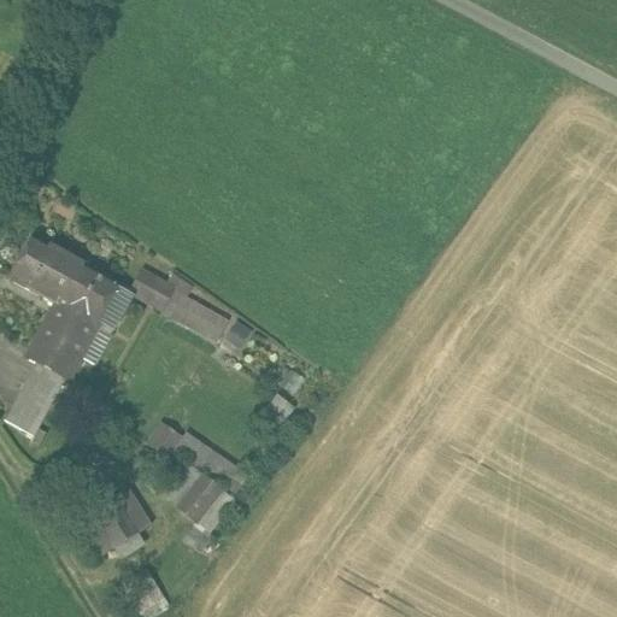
[(118,285),(33,236),(10,280),(59,306),(29,360),(35,364),(65,380),(118,285)]
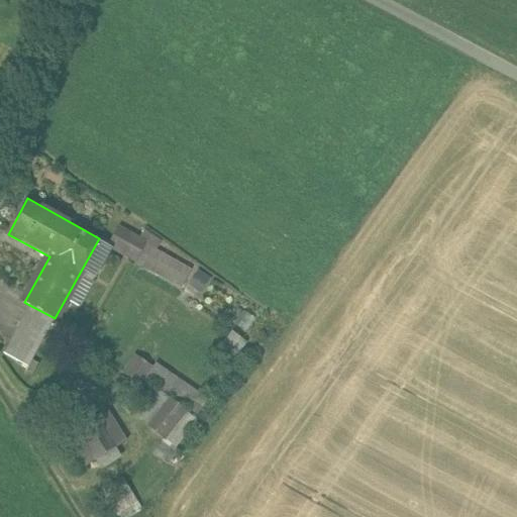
[(119,226),(107,248),(135,263),(144,244),(146,240),(119,226)]
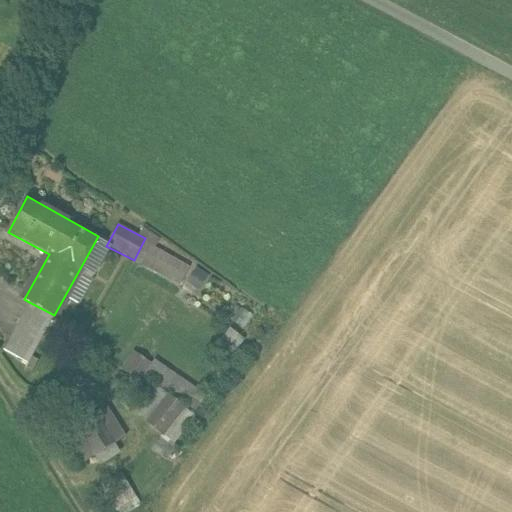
[(96,241),(80,269),(95,277),(110,249),(96,241)]
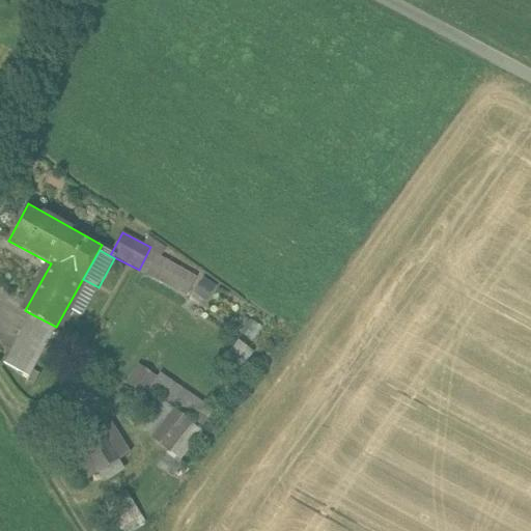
[(148,251),(139,270),(186,296),(196,278),(148,251)]
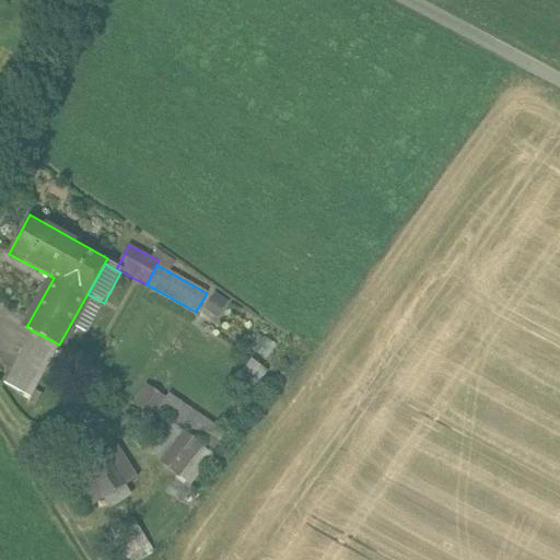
[(59,345),(32,330),(3,382),(31,397),(59,345)]
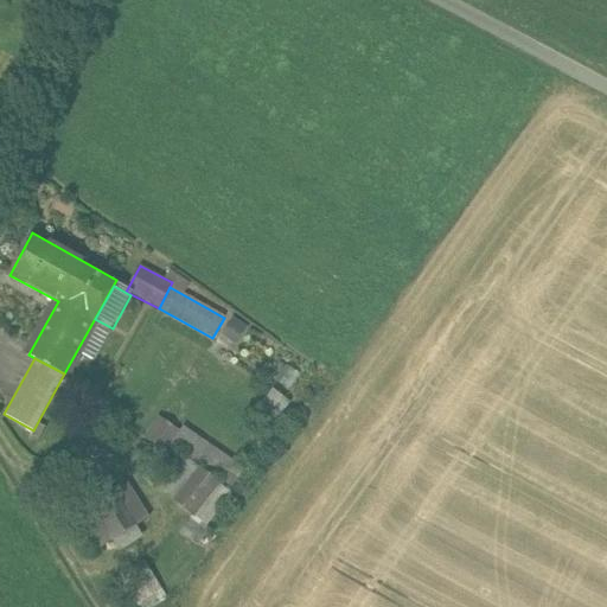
[(159,417),(144,439),(164,453),(179,430),(159,417)]
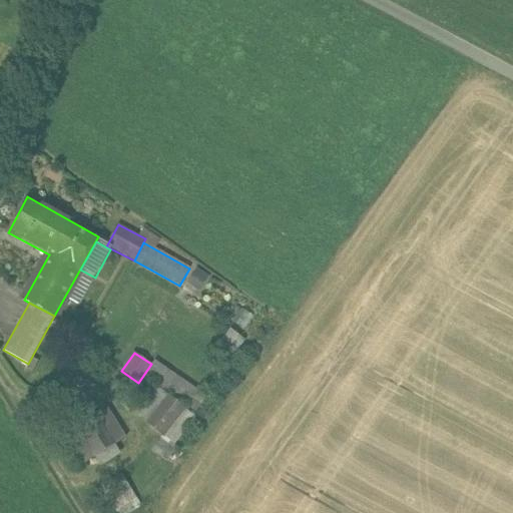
[(166,396),(147,423),(166,437),(185,410),(166,396)]
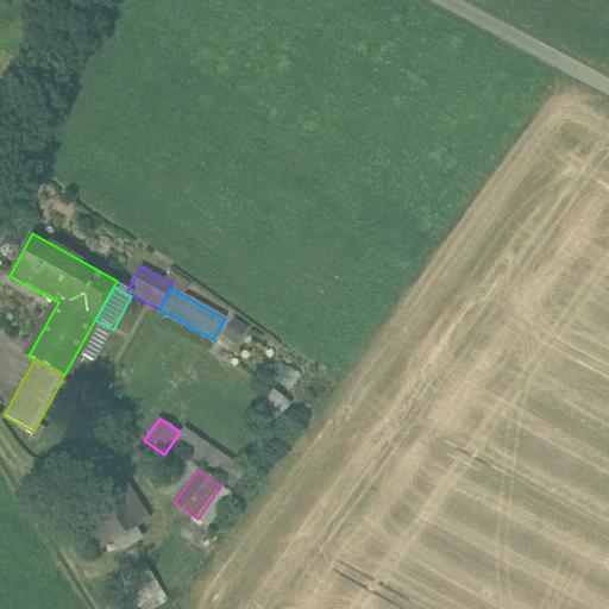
[(115,495),(137,527),(151,518),(130,485),(115,495)]
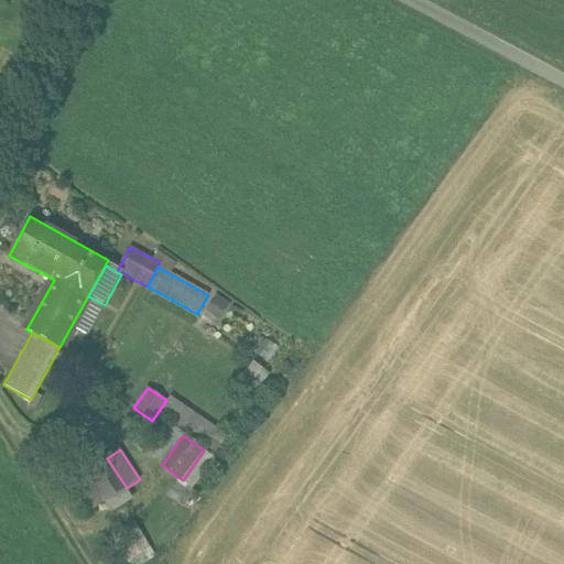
[(85,473),(104,502),(127,488),(107,458),(85,473)]
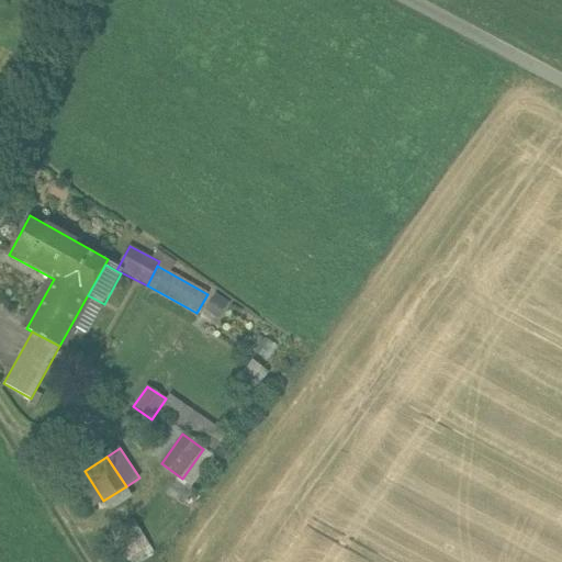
[(90,508),(103,501),(85,471),(71,479),(90,508)]
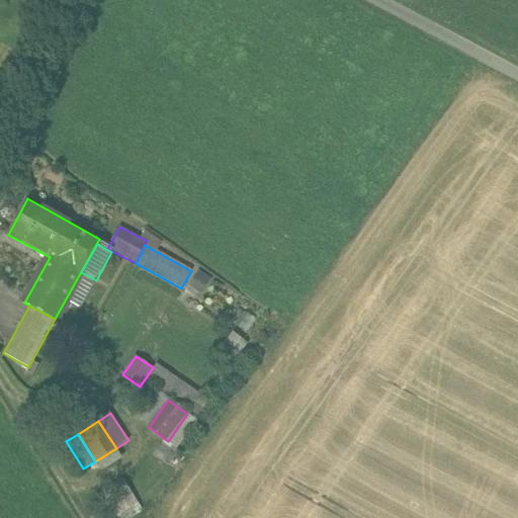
[(160,447),(150,467),(167,476),(176,455),(160,447)]
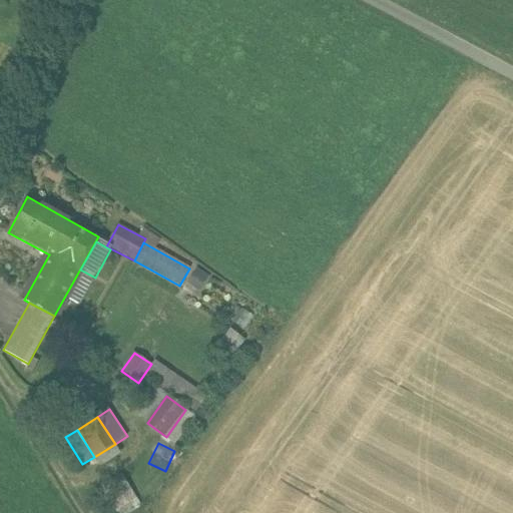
[(115,444),(94,457),(100,467),(121,454),(115,444)]
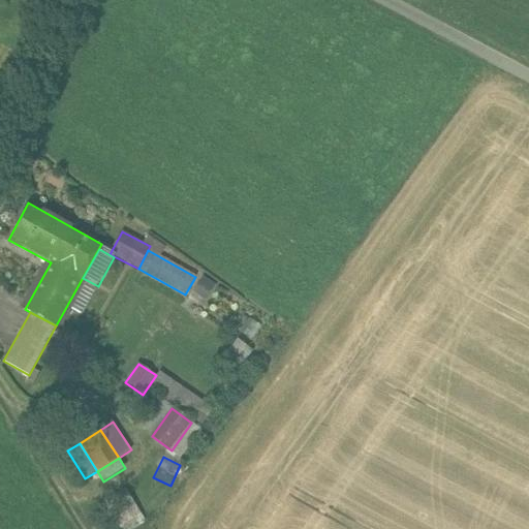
[(125,490),(104,501),(121,528),(129,528),(144,521),(125,490)]
